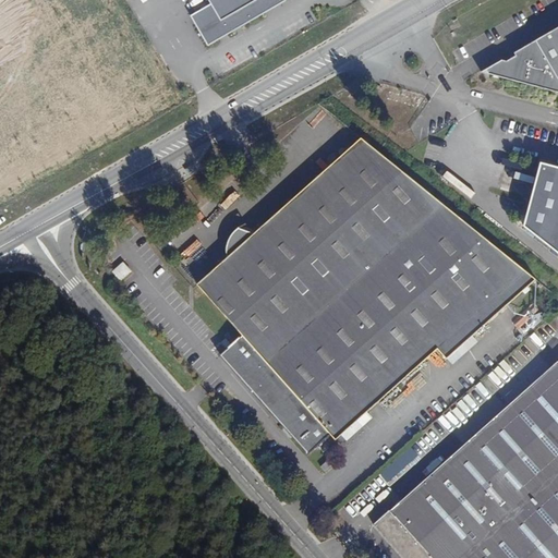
[(209,0),(211,4),(191,15),(207,46),(288,2),(286,0),(209,0)]
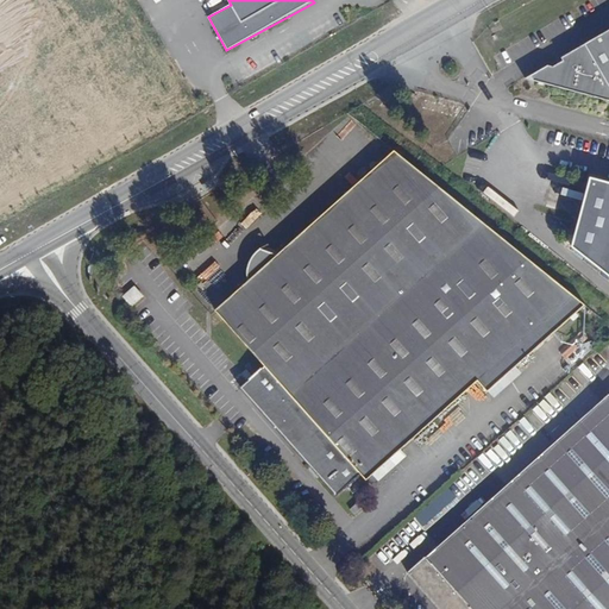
[(608,30),(562,57),(564,61),(553,66),(548,66),(534,73),(533,79),(527,77),(526,79),(608,99),(608,30)]
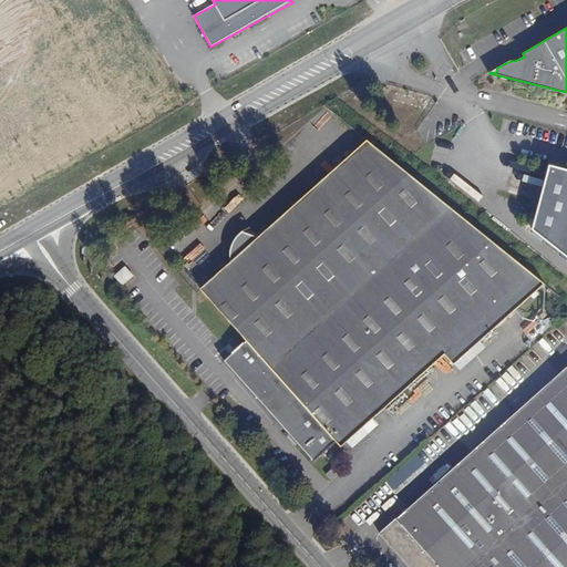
[(0,138),(13,134),(8,121),(2,123),(0,115),(0,138)]
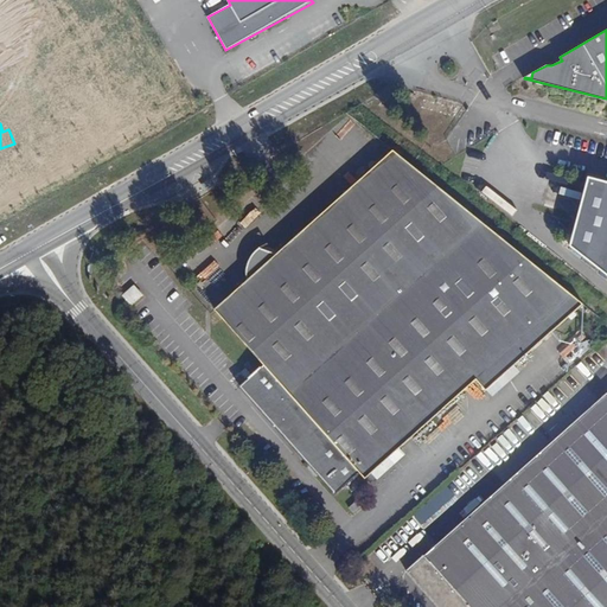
[(394,151),(276,254),(260,248),(255,251),(248,263),(247,272),(248,280),(213,310),(263,364),(262,366),(261,365),(249,377),(248,378),(250,382),(246,385),(259,400),(256,402),(255,403),(256,404),(256,403),(257,402),(337,492),(336,492),(336,493),(337,494),(360,473),(365,479),(477,379),(486,390),(583,304),(394,151)]
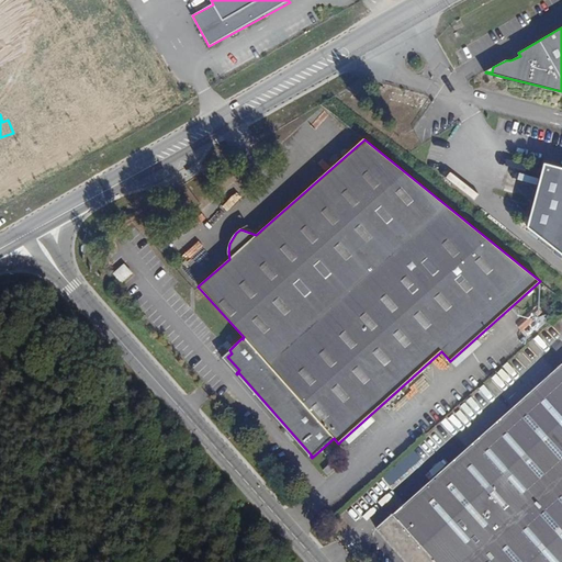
[(561,167),(546,164),(528,228),(561,255),(561,167)]
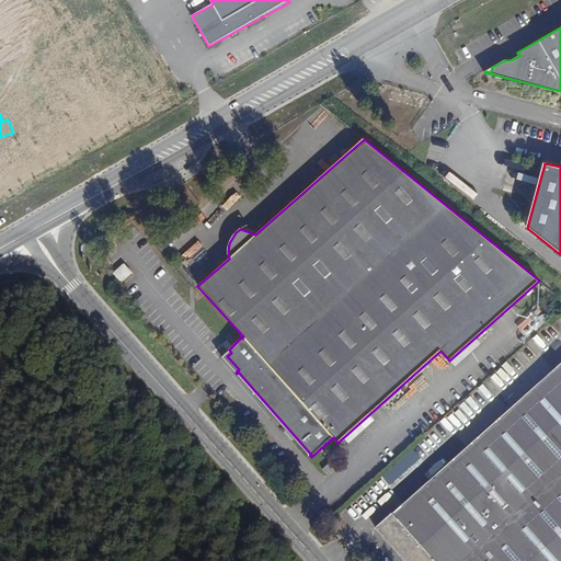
[(189,256),(202,245),(197,241),(184,252),(189,256)]
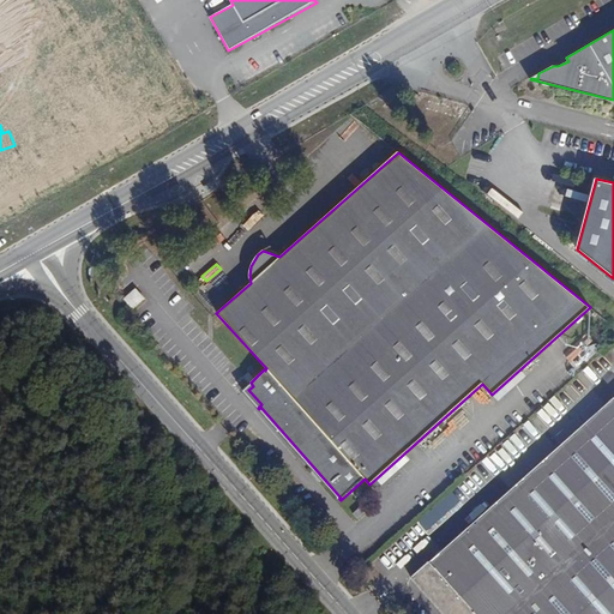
[(144,298),(136,289),(125,299),(132,307),(144,298)]
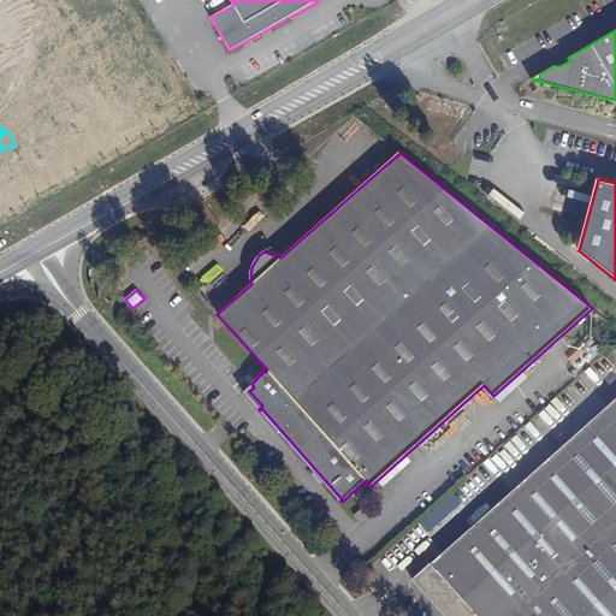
[(262,406),(249,391),(247,394),(260,408),(262,406)]
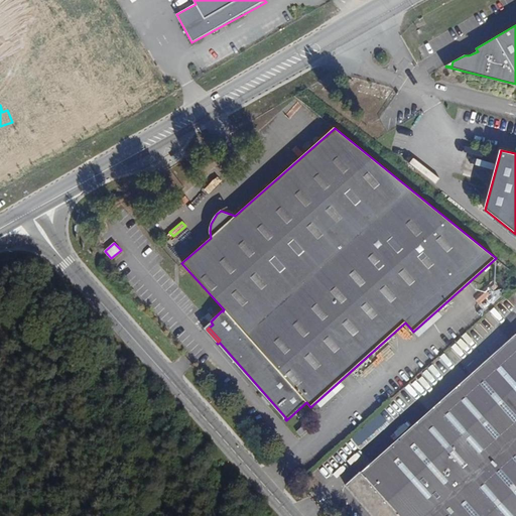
[(515,515),(515,334),(370,464),(374,468),(370,471),(367,467),(362,472),(361,472),(346,485),(373,515),(515,515)]
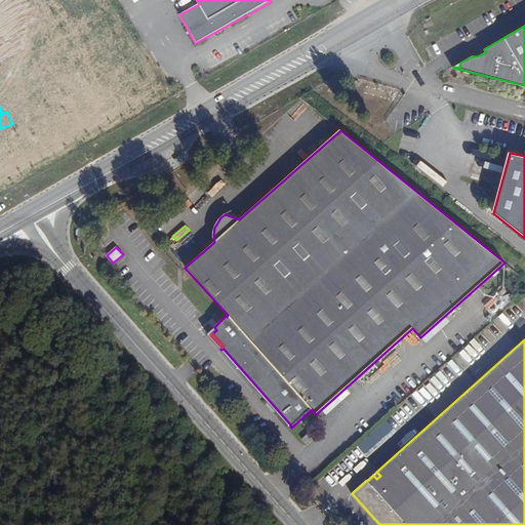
[(221,349),(290,426),(291,426),(223,348),(221,349)]
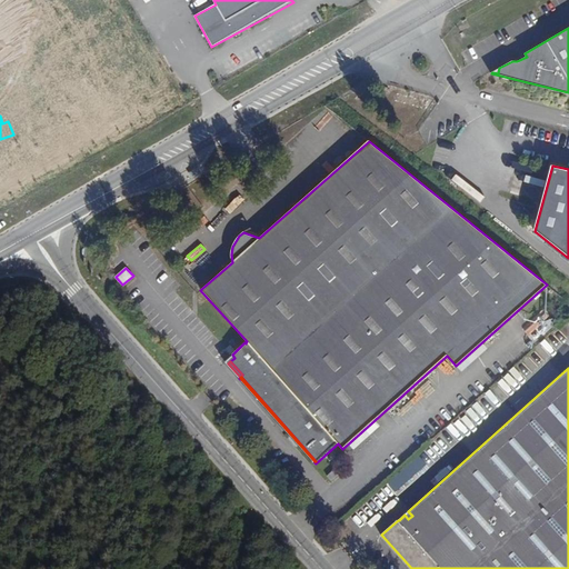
[(428,446),(419,455),(427,462),(436,455),(428,446)]
